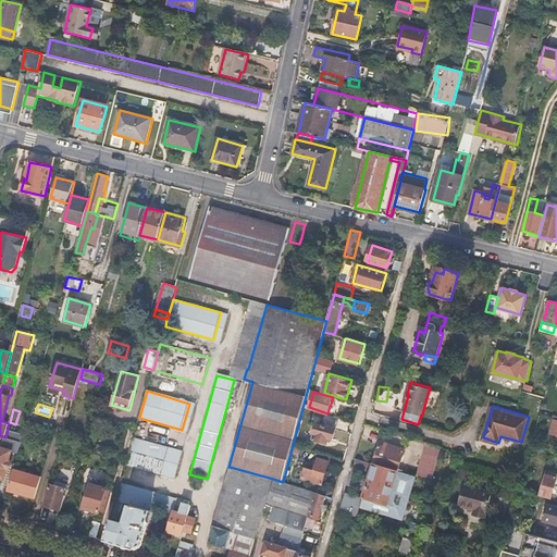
[(339,419),(323,413),(320,424),(316,423),(312,433),(318,434),(316,441),(327,444),(330,437),(333,438),(339,419)]
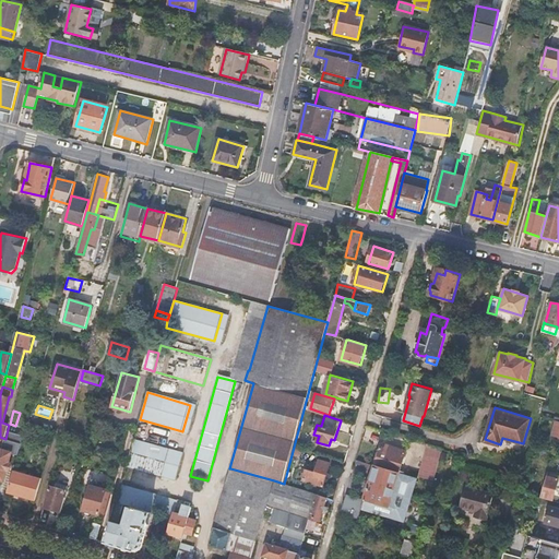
[(134,439),(127,465),(162,476),(170,449),(134,439)]
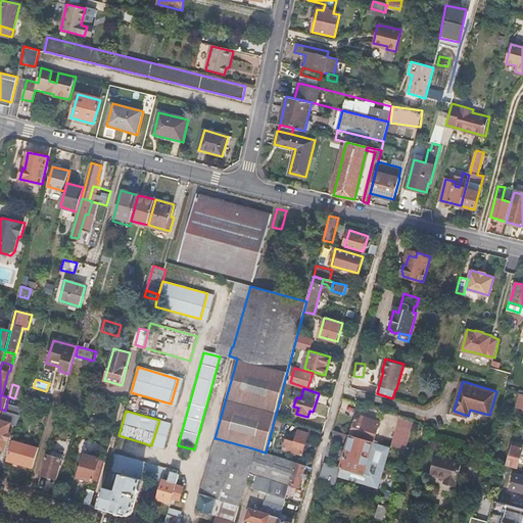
[(407,449),(415,419),(400,415),(392,445),(407,449)]
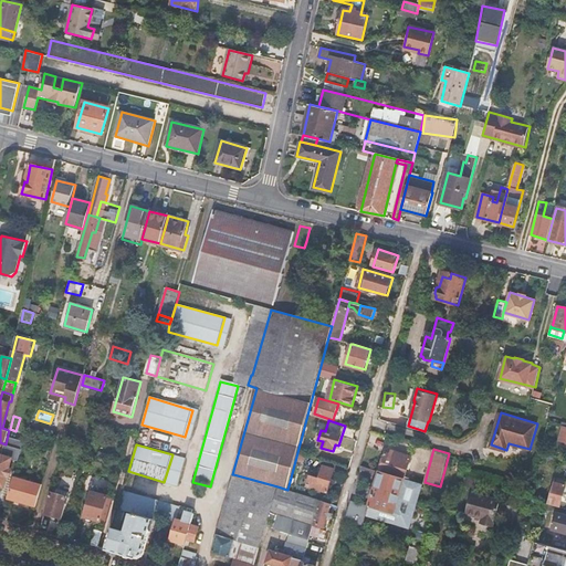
[(394,454),(410,460),(411,457),(402,454),(402,453),(395,451),(394,454)]
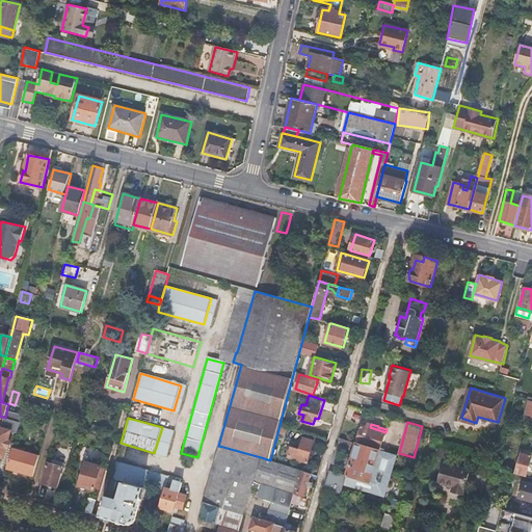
[(380,450),(386,432),(370,427),(364,426),(357,444),(357,445),(379,451),(380,450)]
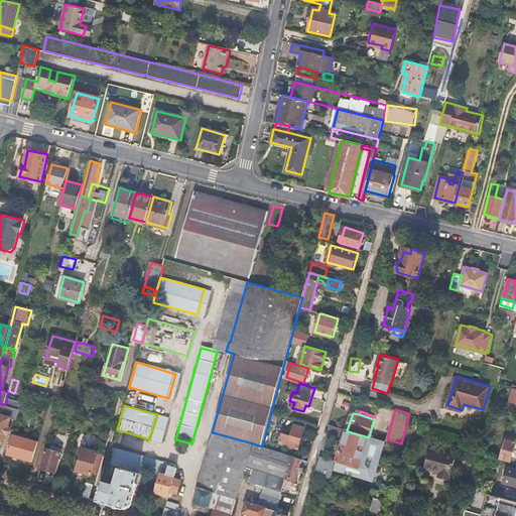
[(11,418),(1,415),(0,417),(0,443),(2,444),(3,442),(5,443),(7,432),(8,433),(10,428),(8,427),(11,418)]
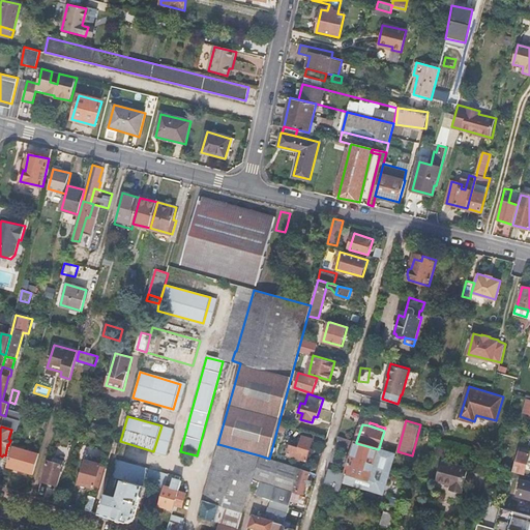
[(289,452),(289,454),(307,461),(314,439),(305,437),(302,448),(292,445),(289,452)]
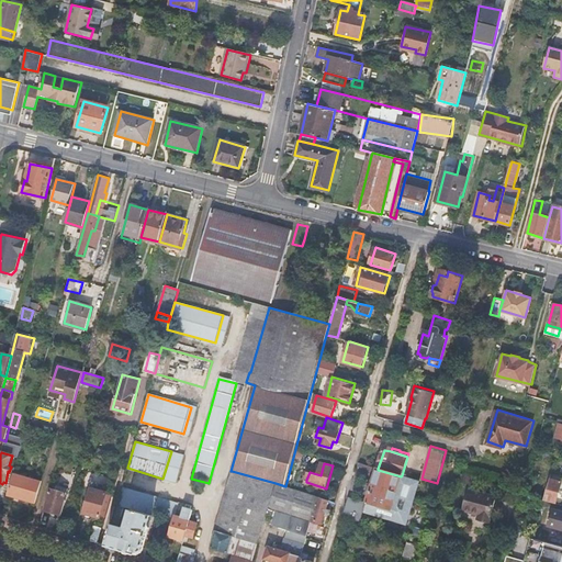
[(401,476),(378,470),(377,472),(366,508),(360,507),(360,508),(349,505),(349,504),(347,503),(343,516),(361,521),(364,512),(407,524),(419,481),(402,475),(401,476)]
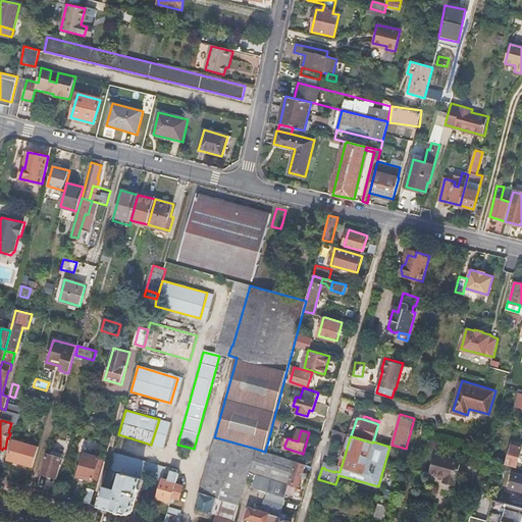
[(233,521),(248,477),(255,450),(256,449),(215,437),(199,491),(200,491),(195,508),(216,514),(213,521),(233,521)]
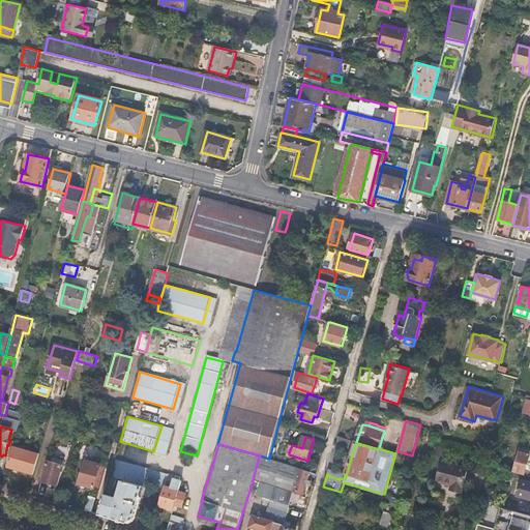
[(33,475),(40,453),(13,446),(7,468),(33,475)]
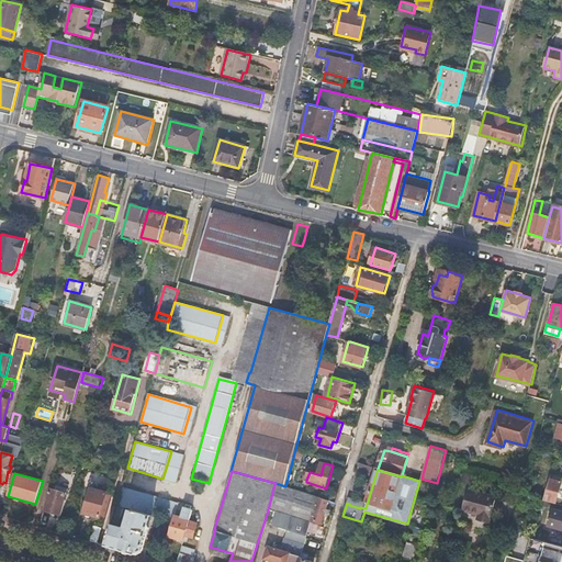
[(551,475),(544,498),(558,502),(561,483),(561,481),(554,480),(555,476),(551,475)]
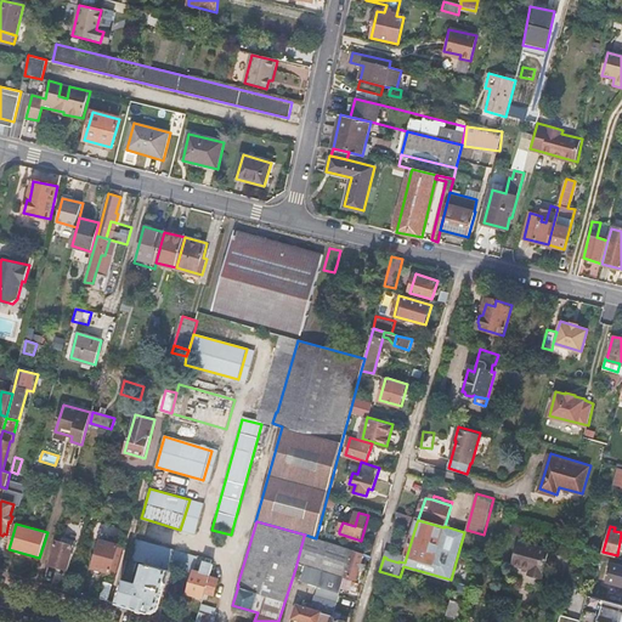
[(352,550),(304,536),(295,569),(305,572),(307,564),(345,576),(352,550)]
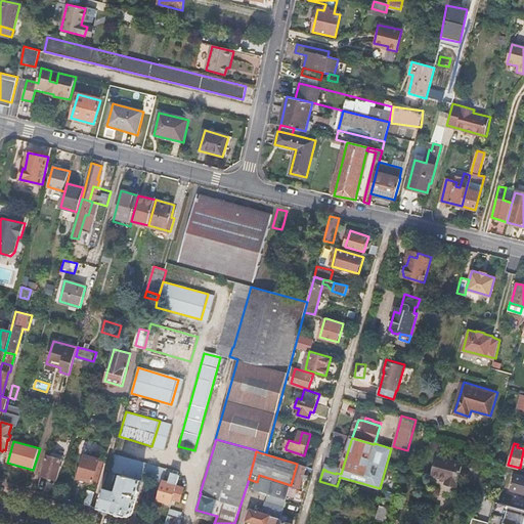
[(115,453),(110,471),(116,473),(123,475),(142,480),(163,486),(165,480),(168,469),(115,453)]
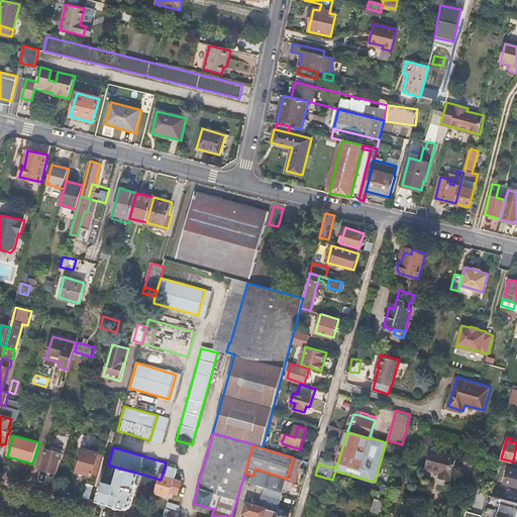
[(83,448),(77,472),(92,476),(92,475),(97,477),(102,455),(98,454),(99,452),(83,448)]
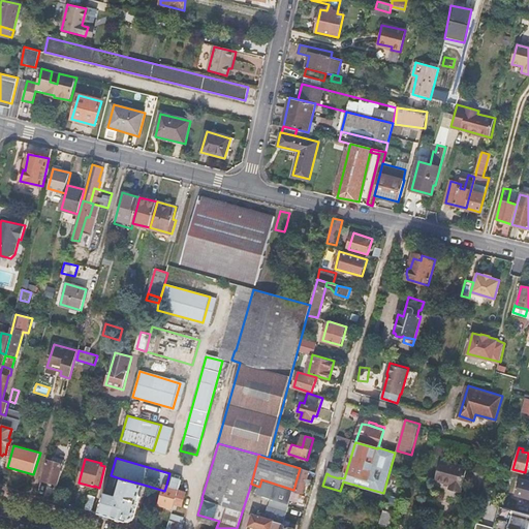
[(466,467),(440,459),(434,478),(448,484),(447,488),(459,491),(466,467)]
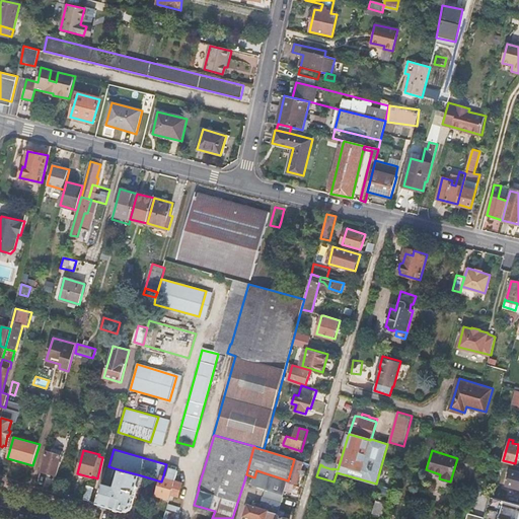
[(47,451),(41,470),(57,475),(63,456),(47,451)]
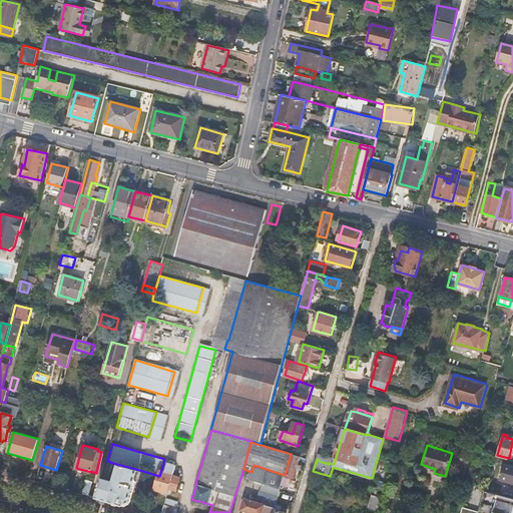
[(285,475),(282,484),(287,486),(290,476),(295,477),(301,456),(291,453),(291,454),(285,475)]
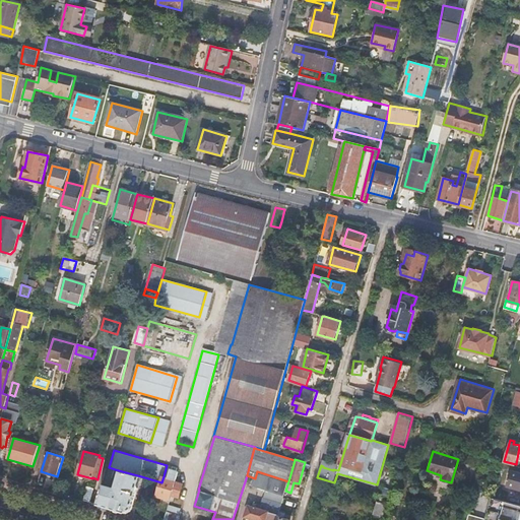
[(115,469),(109,467),(98,505),(125,513),(132,510),(141,476),(122,471),(118,489),(111,486),(115,469)]
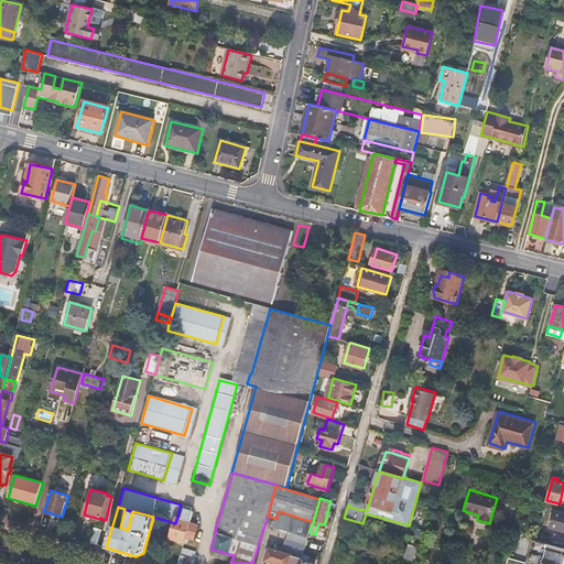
[(190,522),(193,511),(186,510),(185,509),(182,519),(177,517),(175,523),(171,538),(185,541),(186,538),(190,522)]
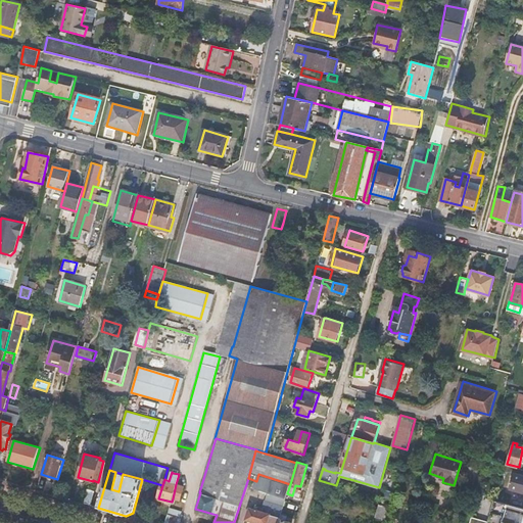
[(522,475),(515,473),(511,489),(521,492),(522,485),(522,475)]
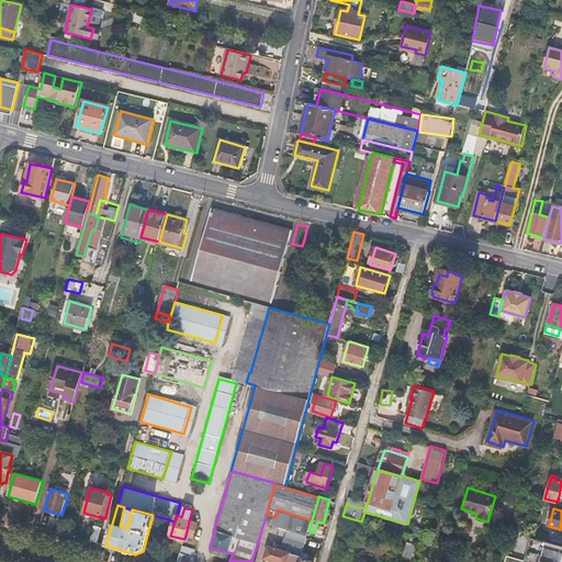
[(308,530),(312,520),(278,509),(276,517),(273,526),(287,530),(306,536),(308,530)]
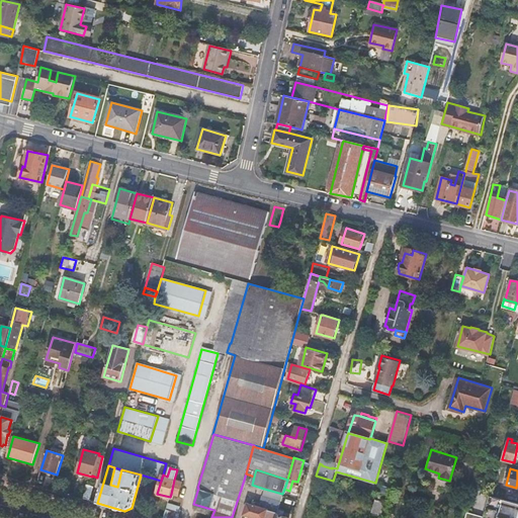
[(182,482),(174,480),(171,494),(178,496),(182,482)]
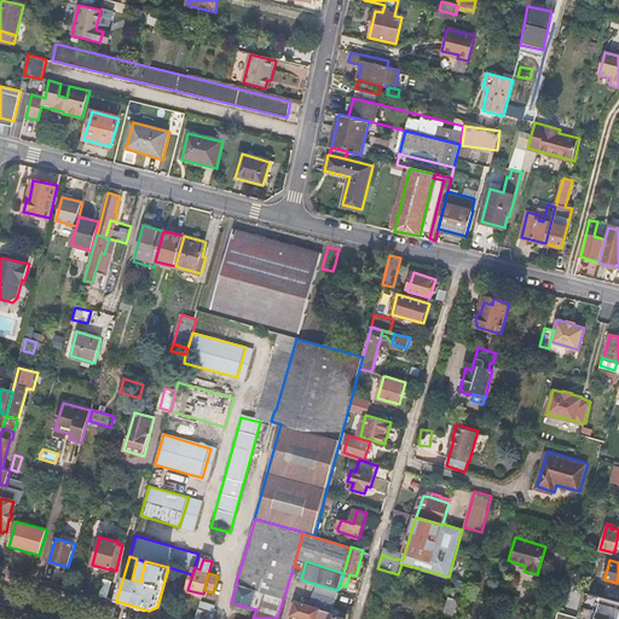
[(98,595),(108,599),(113,582),(103,579),(98,595)]
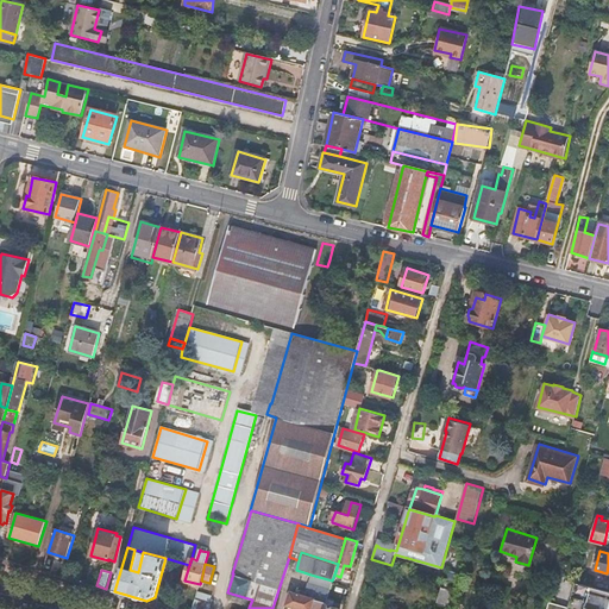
[(311,575),(307,583),(330,590),(332,581),(311,575)]
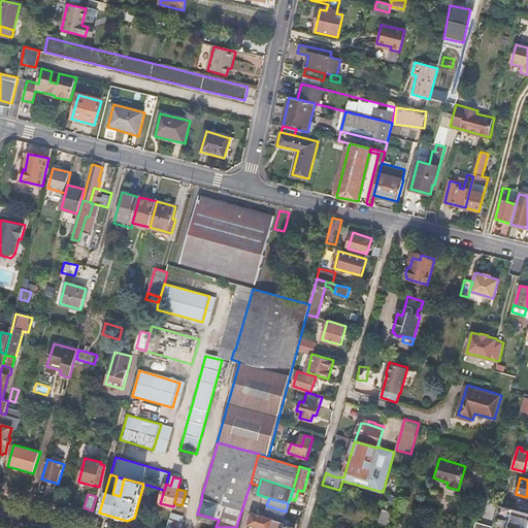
[(393,516),(396,506),(387,504),(385,513),(393,516)]
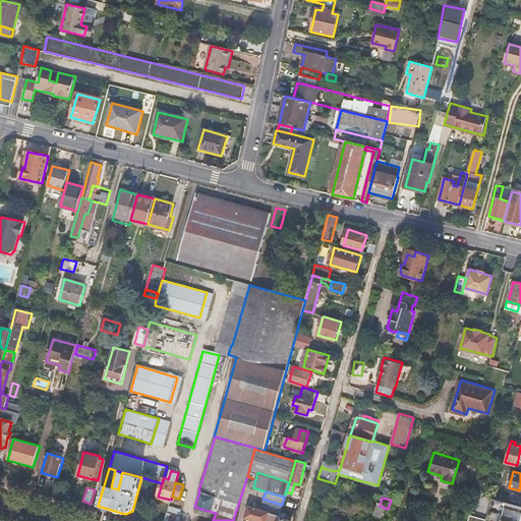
[(258,520),(276,520),(278,518),(282,505),(263,499),(261,506),(262,507),(261,510),(251,508),(248,507),(245,517),(258,520)]
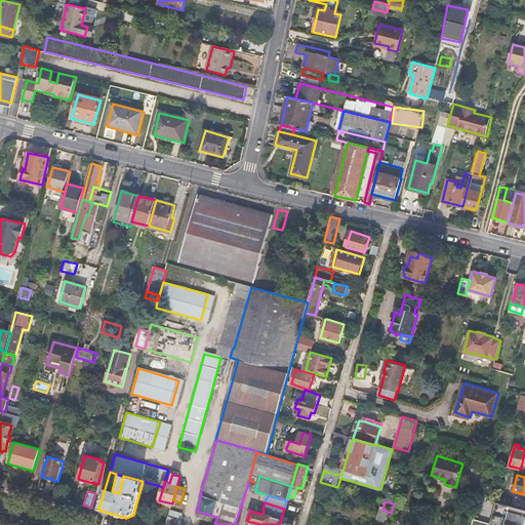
[(524,524),(524,510),(498,502),(493,524),(474,519),(472,524),(524,524)]
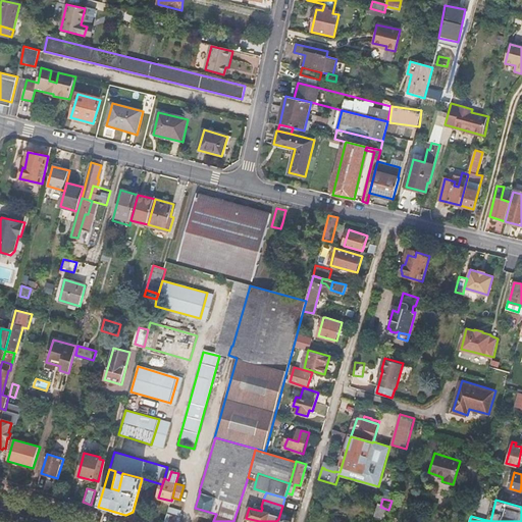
[(169,507),(164,521),(178,521),(179,518),(178,518),(181,511),(169,507)]
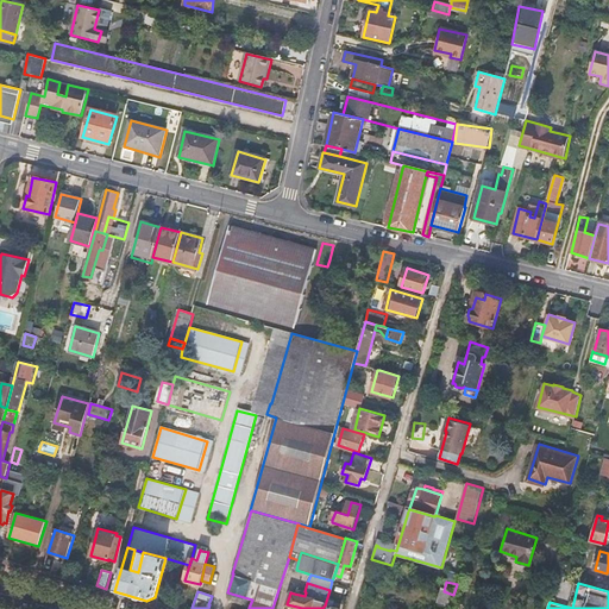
[(434,608),(449,608),(451,603),(438,598),(434,608)]
